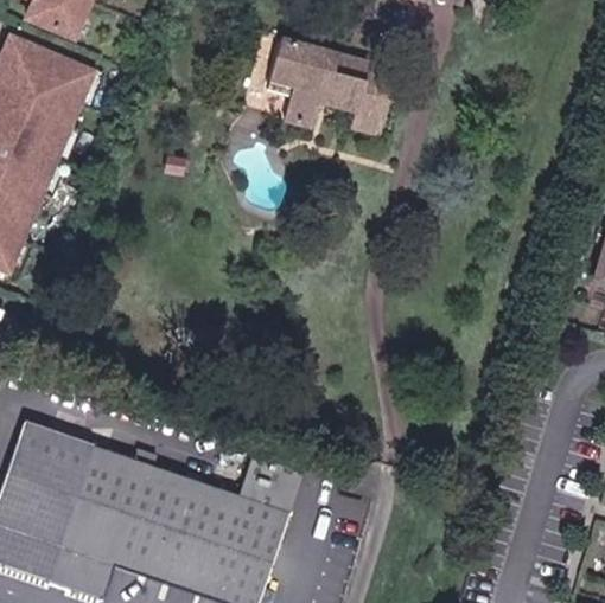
[(94,0),(30,0),(20,24),(76,46),(94,0)]
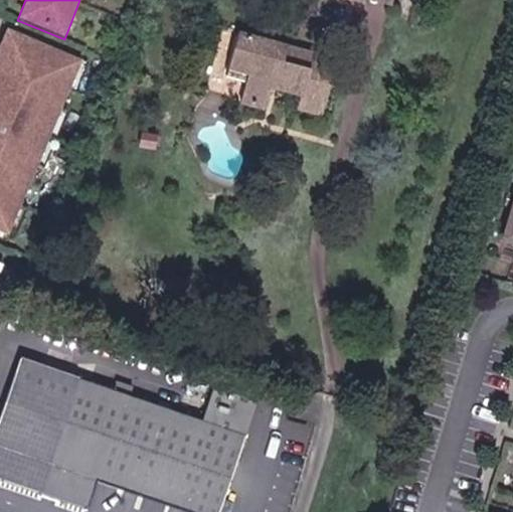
[(369,9),(370,4),(371,0),(340,0),(340,1),(369,9)]
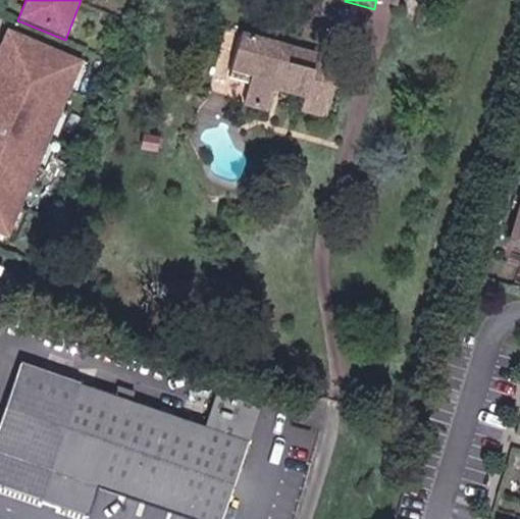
[(406,11),(409,0),(376,0),(375,4),(406,11)]
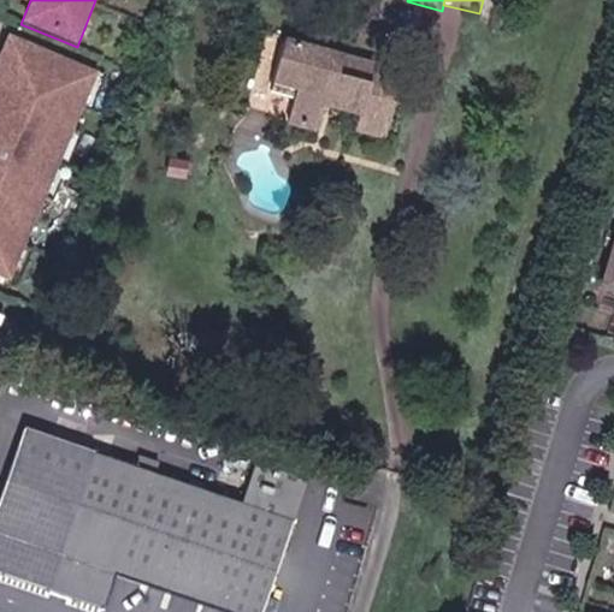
[(88,81),(1,42),(0,45),(0,286),(88,81)]
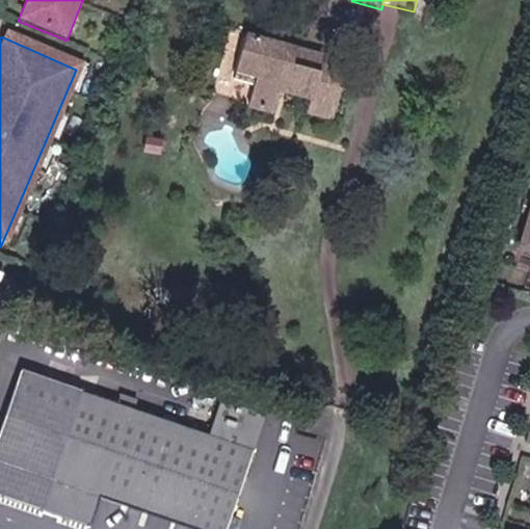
[(236,78),(256,83),(250,104),(263,108),(269,89),(302,99),(296,115),(332,127),(347,81),(332,77),(335,65),(245,40),(236,78)]
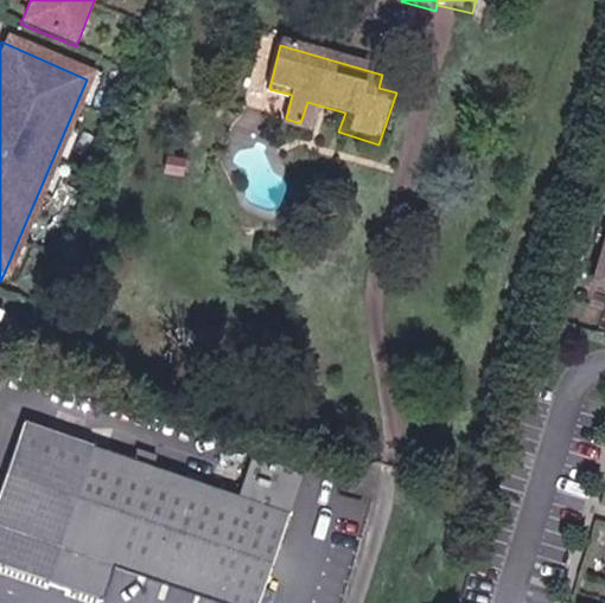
[(604,251),(593,293),(604,296),(604,251)]
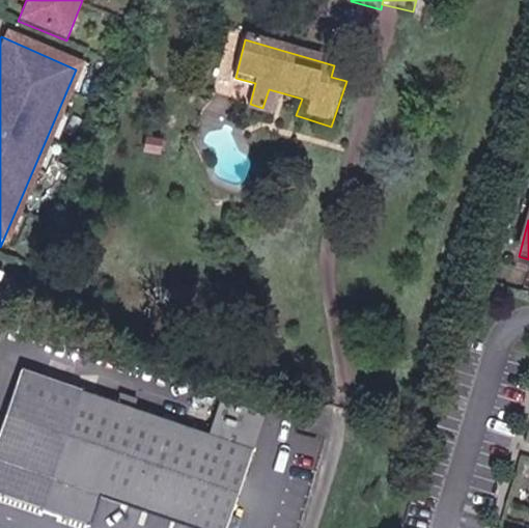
[(223,527),(265,416),(224,401),(211,436),(24,368),(0,429),(0,492),(86,523),(98,491),(201,527),(223,527)]
